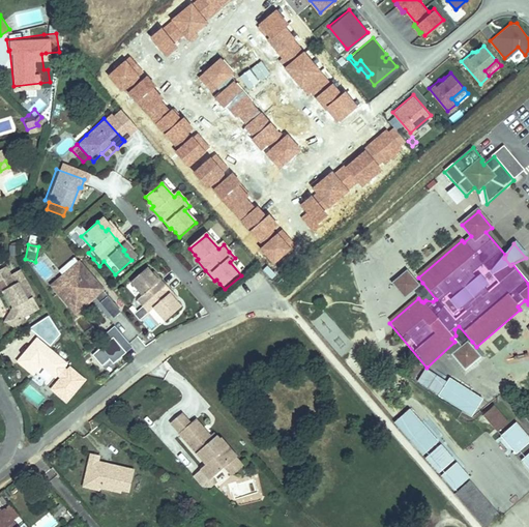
[(10,305),(3,318),(13,325),(21,314),(37,305),(32,295),(34,294),(25,276),(15,282),(6,264),(0,267),(0,270),(4,280),(8,287),(3,289),(9,301),(12,299),(15,303),(11,305),(10,305)]
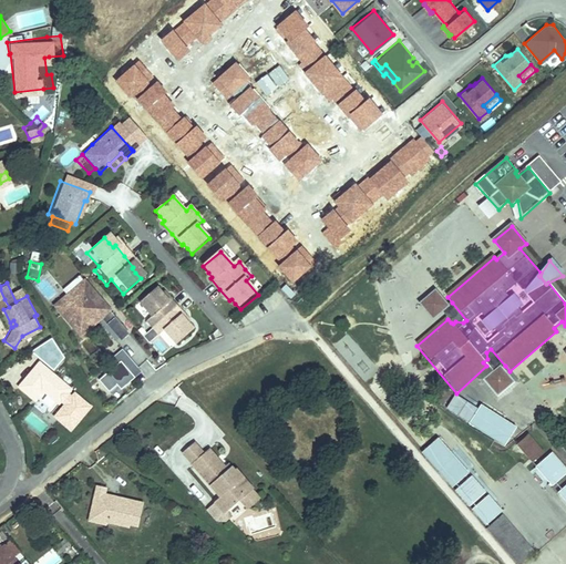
[(67,306),(83,291),(78,285),(61,299),(67,306)]
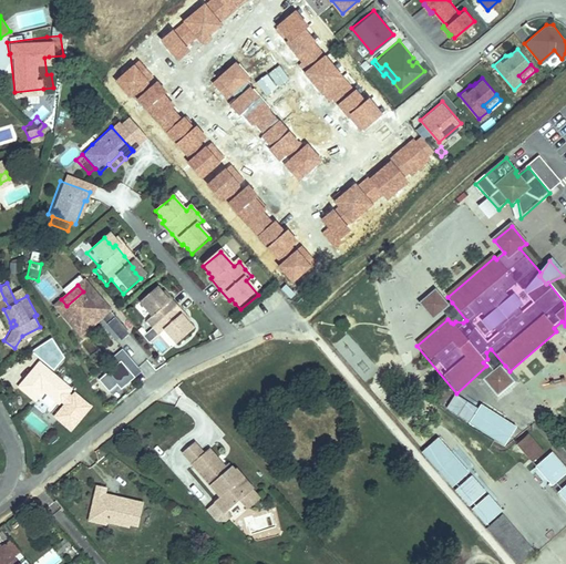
[(0,311),(3,309),(9,307),(4,299),(0,289),(0,311)]
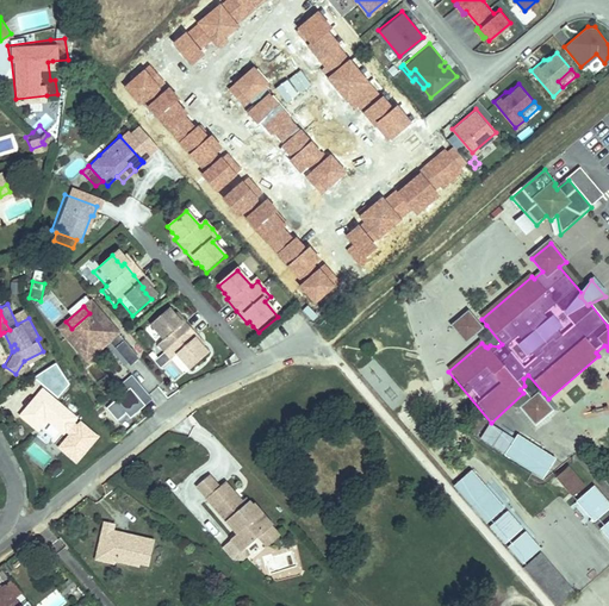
[(117,343),(89,313),(72,329),(58,339),(73,356),(79,351),(87,360),(103,347),(107,351),(117,343)]
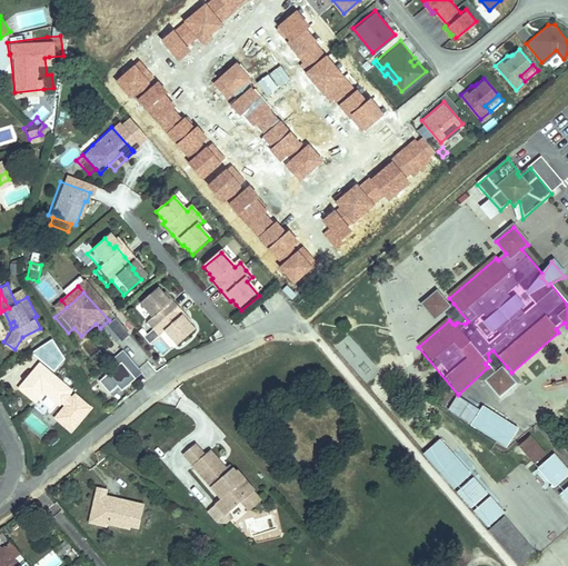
[(147,321),(142,326),(148,333),(155,339),(159,335),(171,349),(189,334),(183,328),(180,324),(181,321),(172,311),(163,300),(161,303),(157,298),(152,293),(135,307),(147,321)]
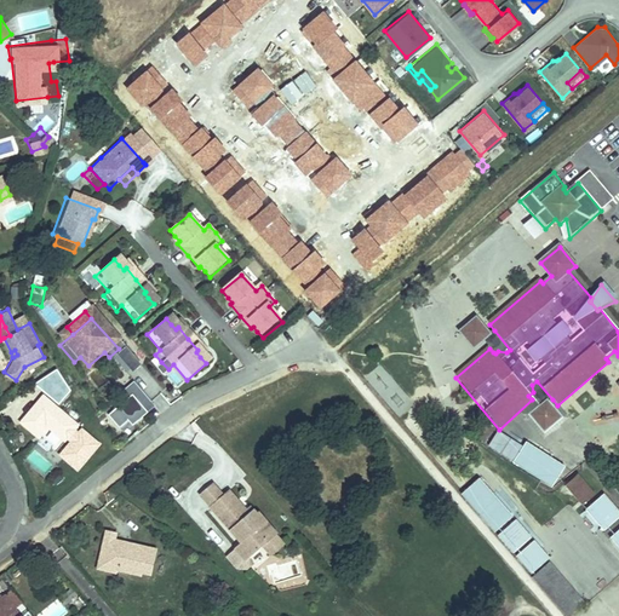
[(482,340),(489,349),(493,352),(496,353),(498,351),(506,352),(510,350),(494,330),(488,335),(475,320),(460,332),(474,347),(482,340)]
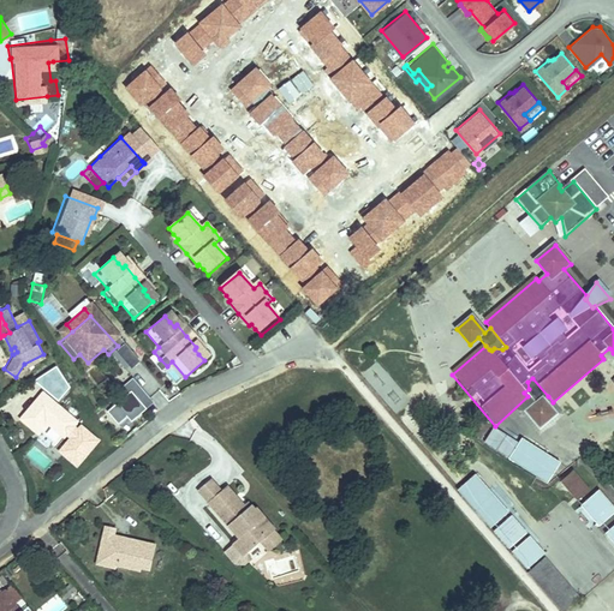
[(137,369),(118,346),(108,354),(127,377),(137,369)]
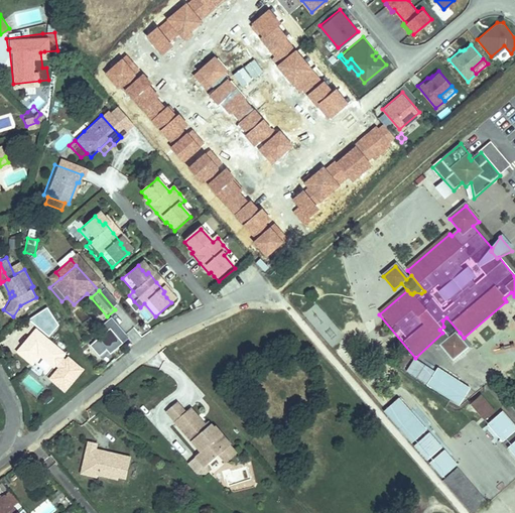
[(67,297),(61,301),(73,313),(91,297),(87,293),(74,304),(67,297)]
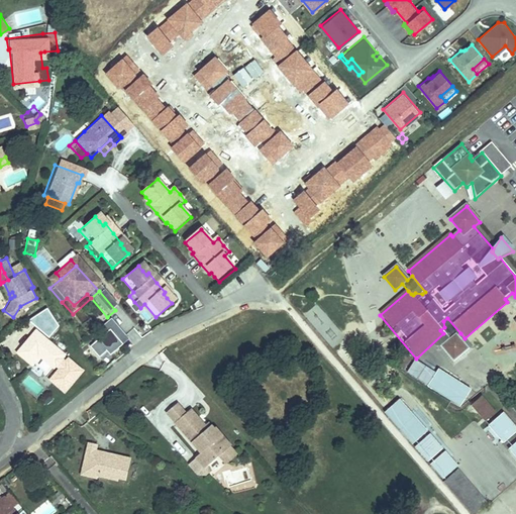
[(100,324),(105,329),(89,343),(103,358),(128,336),(110,315),(100,324)]
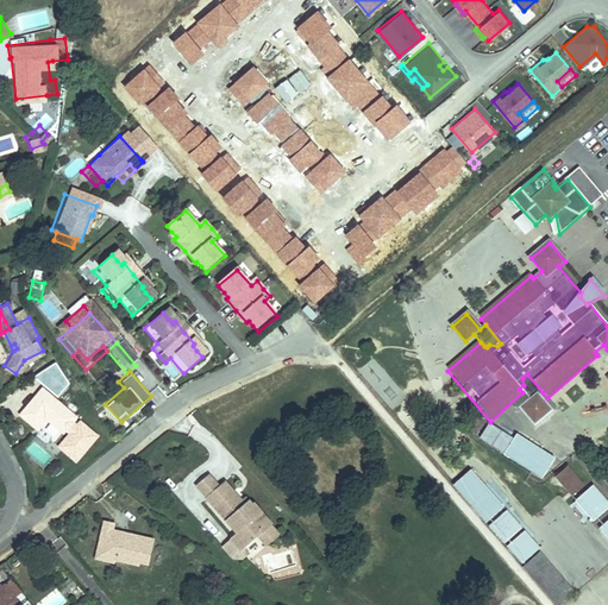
[(55,390),(62,379),(51,372),(44,383),(55,390)]
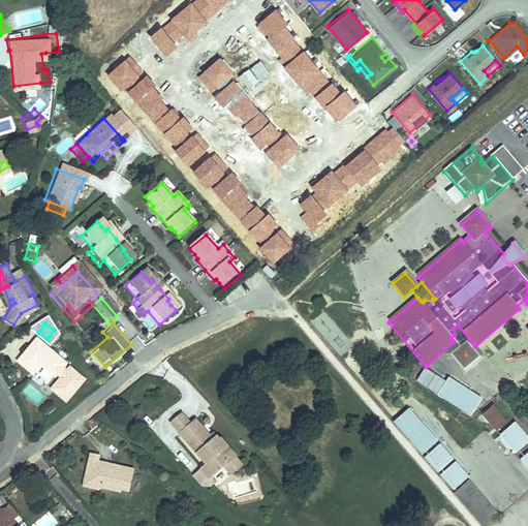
[(465,345),(471,341),(458,326),(454,329),(455,335),(451,338),(454,341),(461,348),(454,354),(464,368),(476,358),(465,345)]
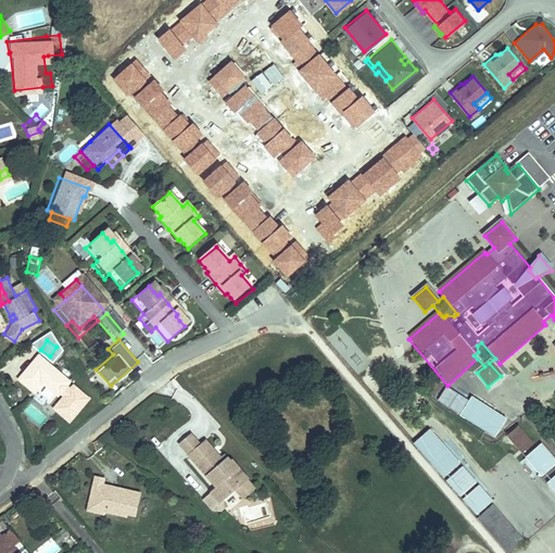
[(67,380),(36,353),(15,377),(28,389),(37,378),(54,394),(58,391),(61,394),(61,400),(53,409),(65,419),(86,398),(71,384),(67,387),(64,384),(67,380)]
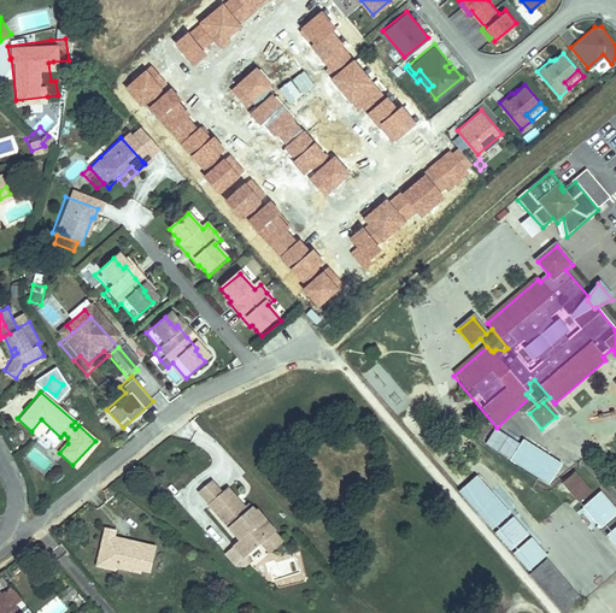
[(484,426),(474,435),(479,440),(488,431),(484,426)]
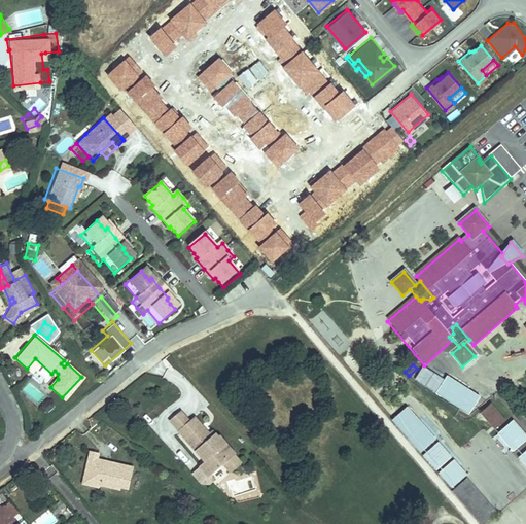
[(58,379),(58,374),(56,377),(48,385),(50,387),(58,379)]
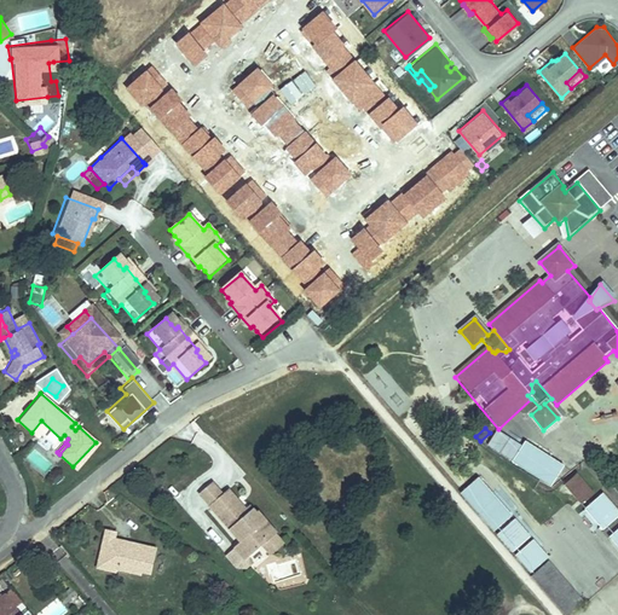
[(525,442),(512,462),(549,487),(562,468),(525,442)]
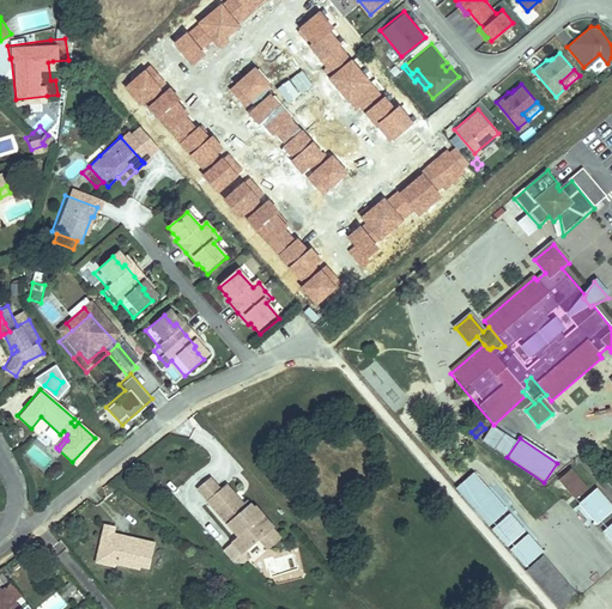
[(570,472),(557,482),(575,503),(587,492),(570,472)]
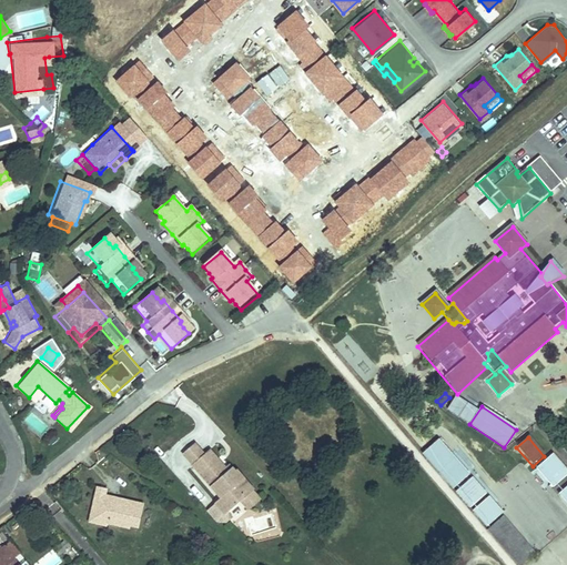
[(438,440),(421,455),(451,490),(468,474),(438,440)]
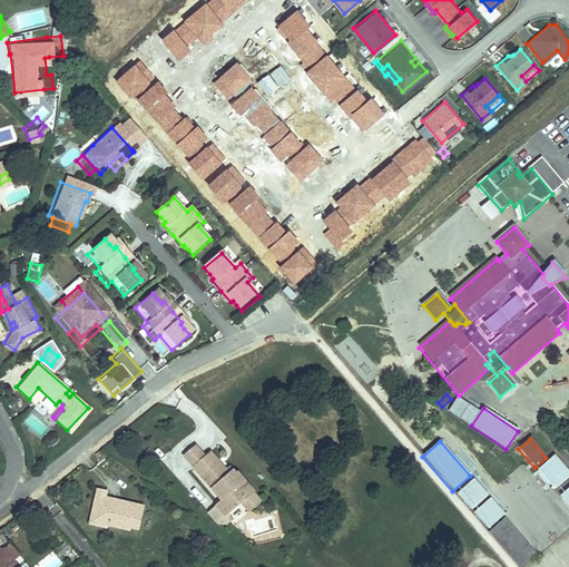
[(182,462),(192,473),(204,462),(195,451),(182,462)]
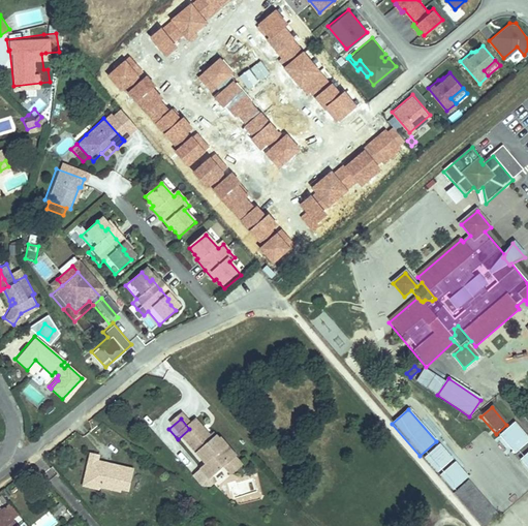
[(527,440),(513,423),(498,435),(516,455),(527,443),(527,440)]
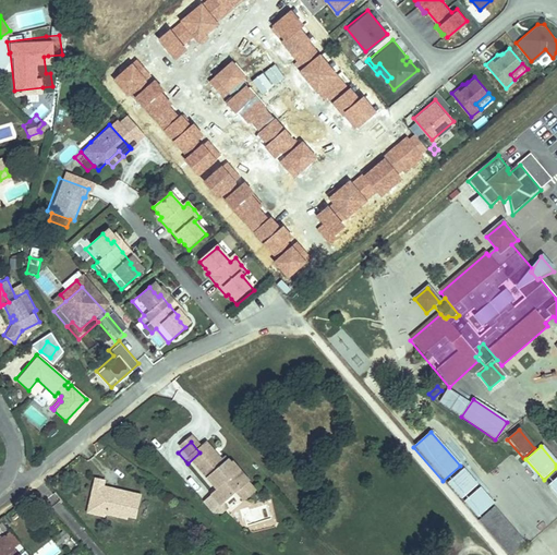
[(205,448),(200,453),(205,459),(209,455),(205,448)]
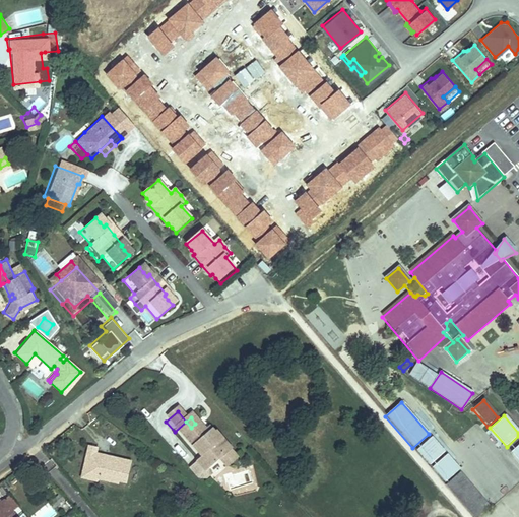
[(186,422),(175,432),(201,461),(196,466),(205,476),(224,459),(216,449),(222,444),(215,436),(213,437),(211,435),(208,437),(205,435),(195,424),(191,428),(186,422)]
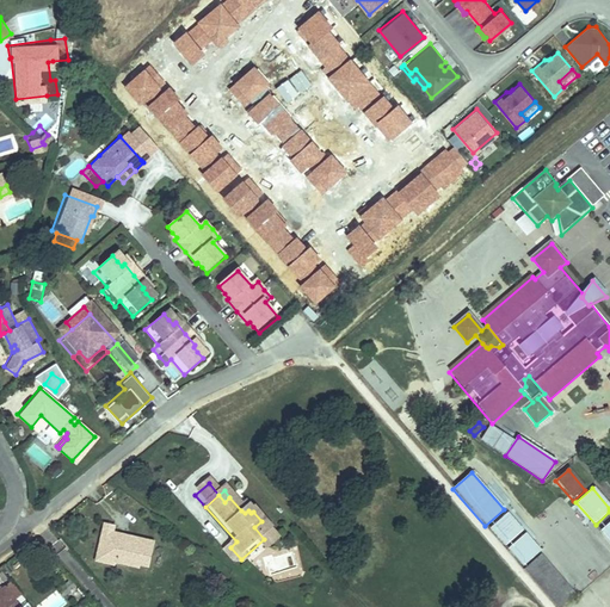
[(507,513),(488,531),(503,547),(523,531),(507,513)]
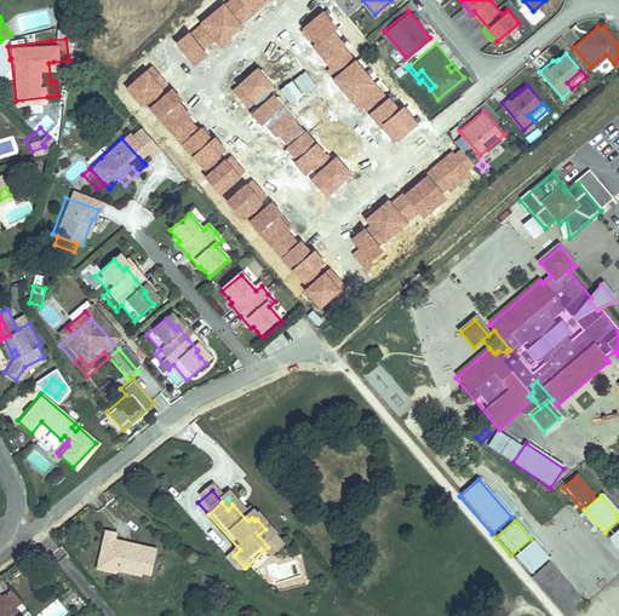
[(116,530),(104,528),(95,566),(118,573),(119,568),(139,573),(141,569),(149,571),(154,547),(115,537),(116,530)]
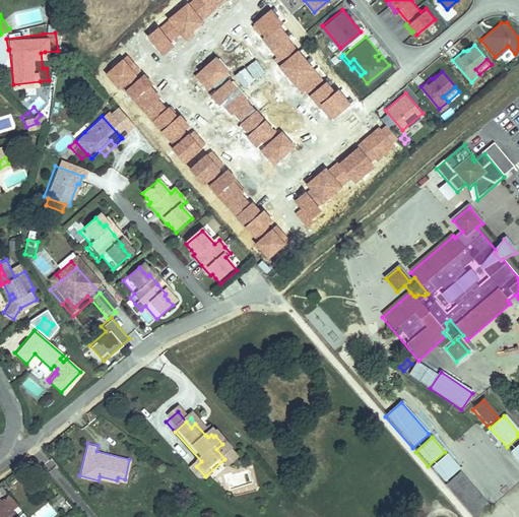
[(238,461),(222,444),(216,449),(224,459),(219,464),(226,472),(238,461)]
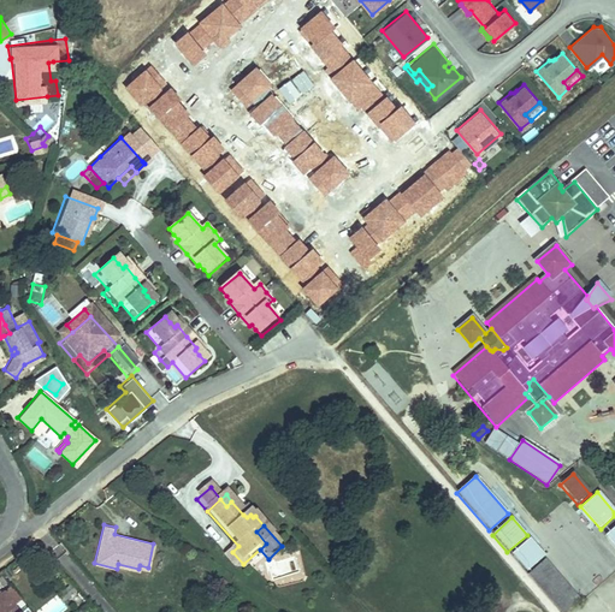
[(530,539),(510,556),(525,574),(545,556),(530,539)]
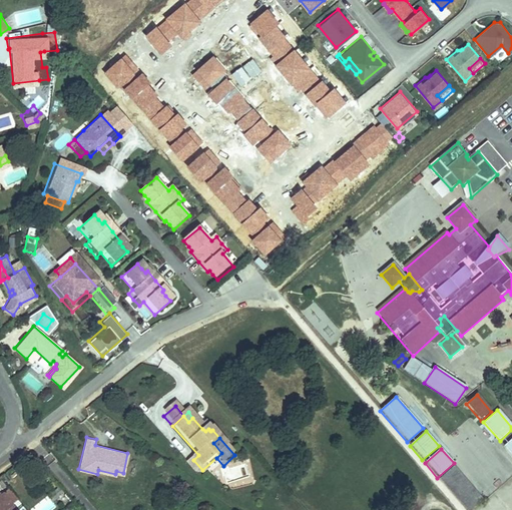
[(439,480),(459,504),(474,491),(453,468),(439,480)]
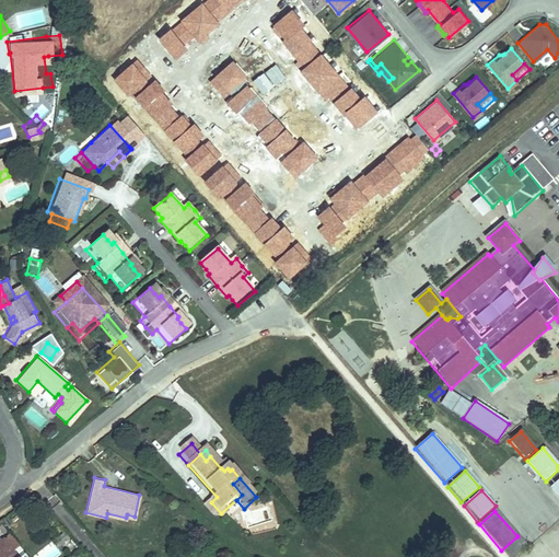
[(246,518),(240,520),(242,526),(244,526),(246,534),(269,528),(265,514),(247,520),(246,518)]
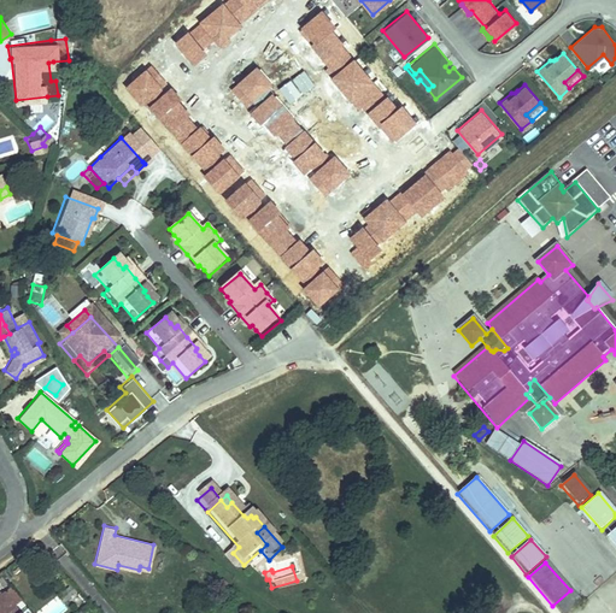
[(9,585),(0,591),(10,605),(18,597),(9,585)]
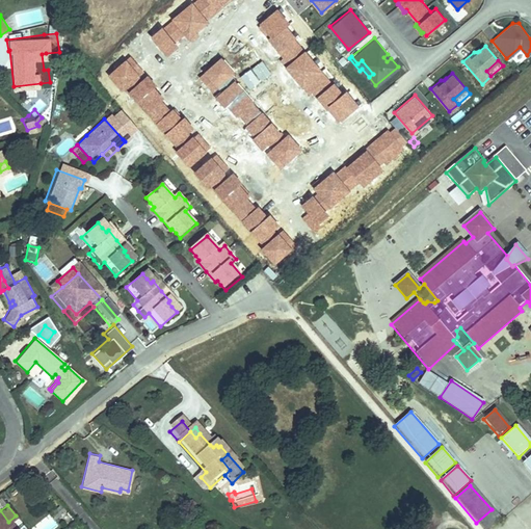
[(492,509),(476,523),(481,528),(489,528),(500,520),(492,509)]
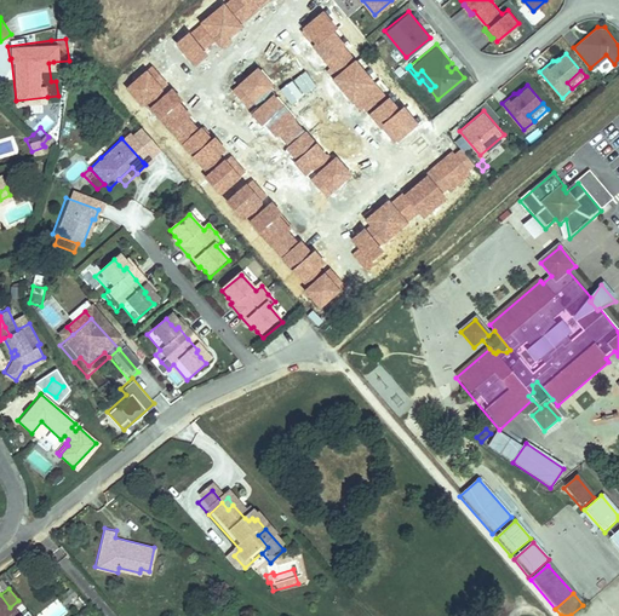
[(10,608),(0,594),(0,615),(16,615),(15,614),(10,608)]
